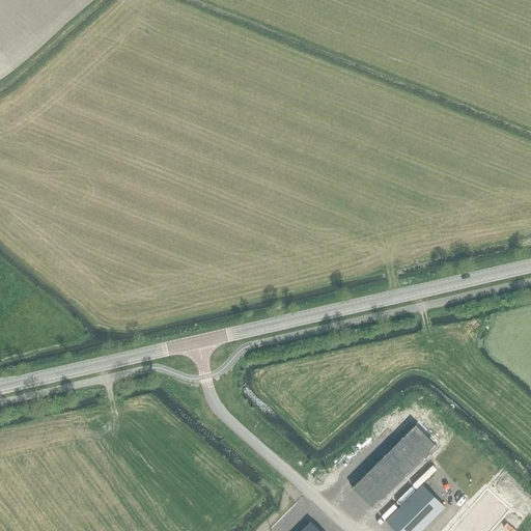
[(417,422),(352,486),(372,507),(437,443),(417,422)]
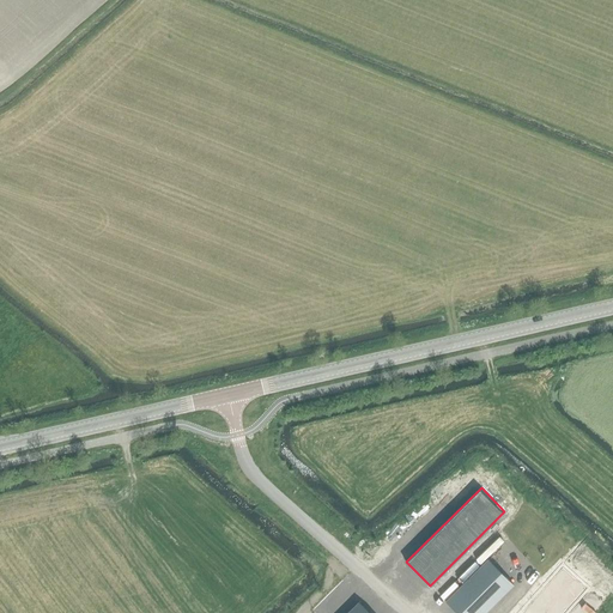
[(487,559),(445,601),(456,612),(484,612),(514,584),(487,559)]
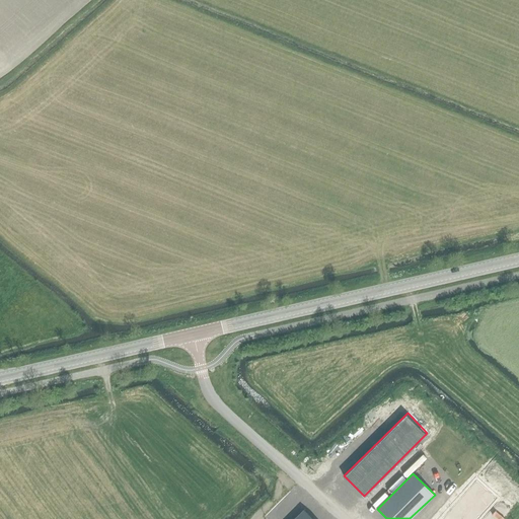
[(476,477),(438,518),(480,518),(500,498),(476,477)]
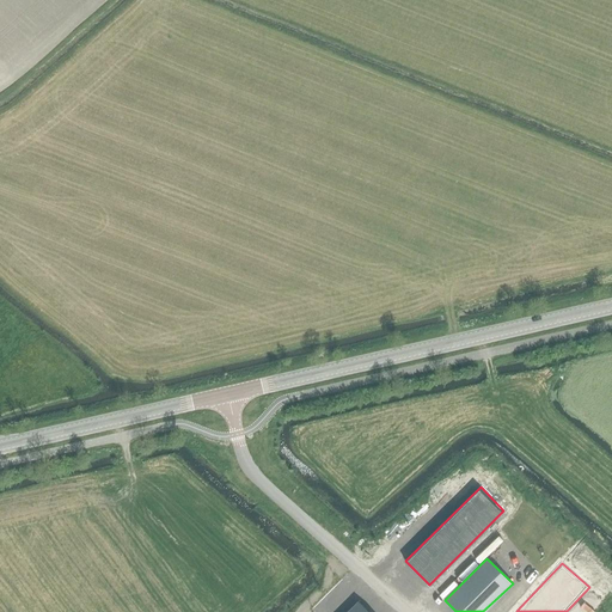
[(368,611),(357,601),(346,611),(368,611)]
